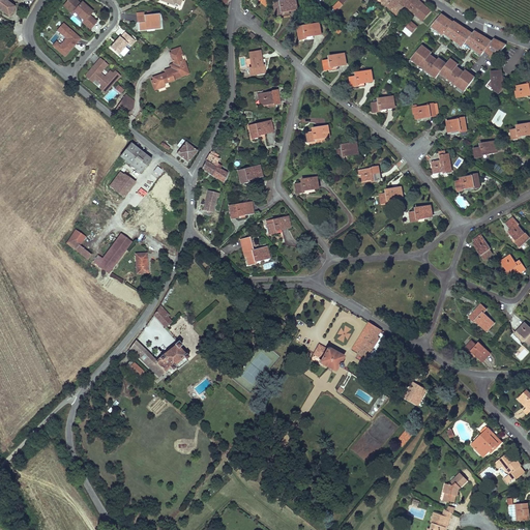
[(0,0),(0,9),(8,17),(13,7),(4,0),(0,0)]
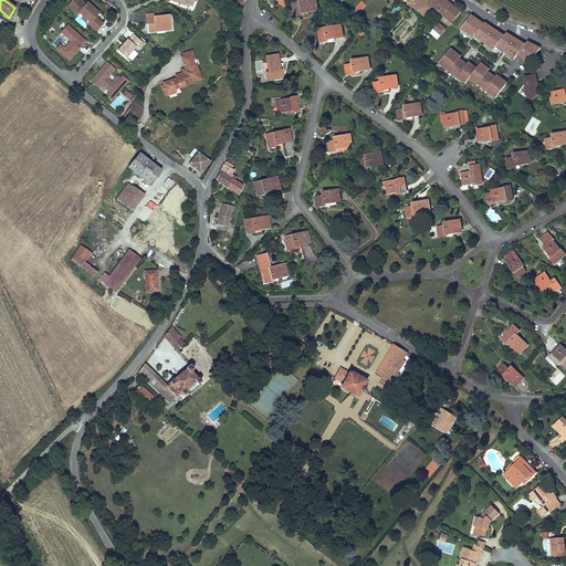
[(87,4),(82,0),(74,0),(70,6),(77,12),(81,12),(82,11),(93,21),(92,22),(92,25),(97,31),(102,25),(104,23),(97,17),(95,16),(98,11),(88,2),(87,4)]
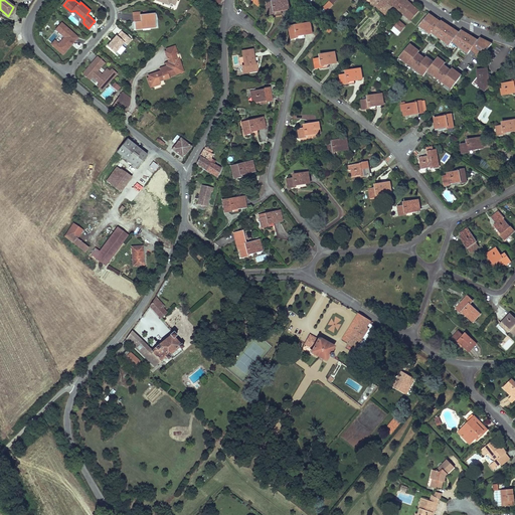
[(285,0),(269,3),(271,15),(276,14),(276,12),(288,10),(285,0)]
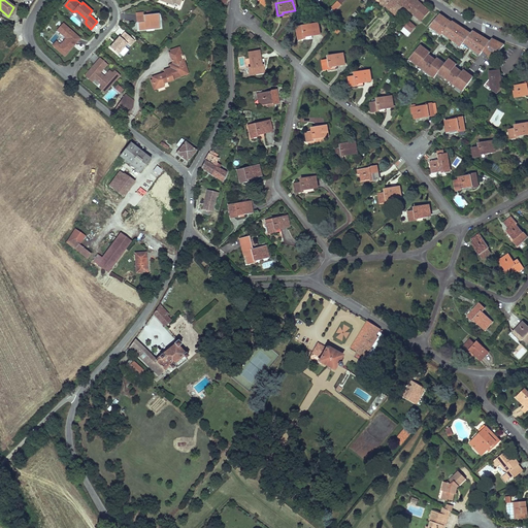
[(338,0),(332,7),(336,10),(342,4),(339,1),(338,0)]
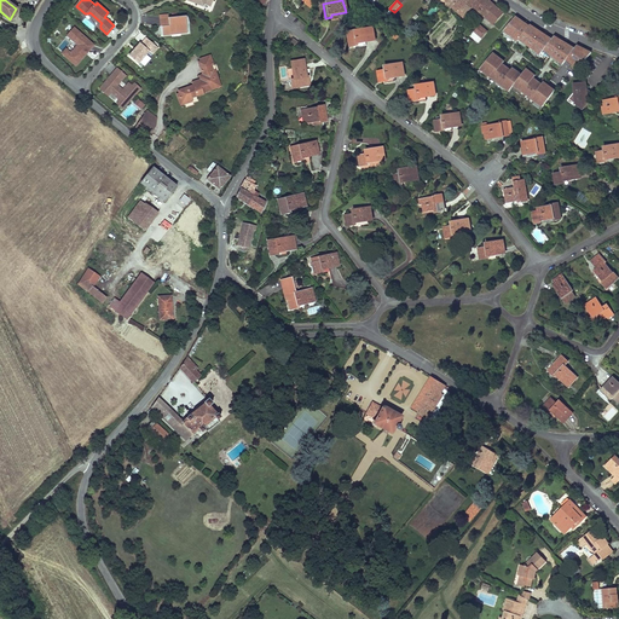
[(458,0),(456,3),(452,7),(457,12),(463,17),(473,7),(486,18),(496,7),(492,4),(487,0),(458,0)]
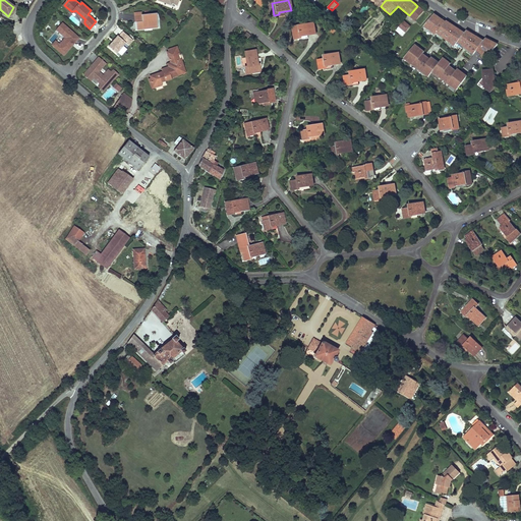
[(417,6),(409,15),(414,20),(423,11),(417,6)]
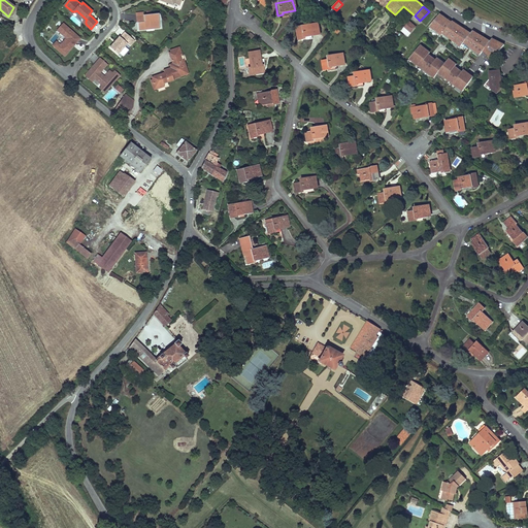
[(75,11),(86,21),(87,20),(76,10),(75,11)]
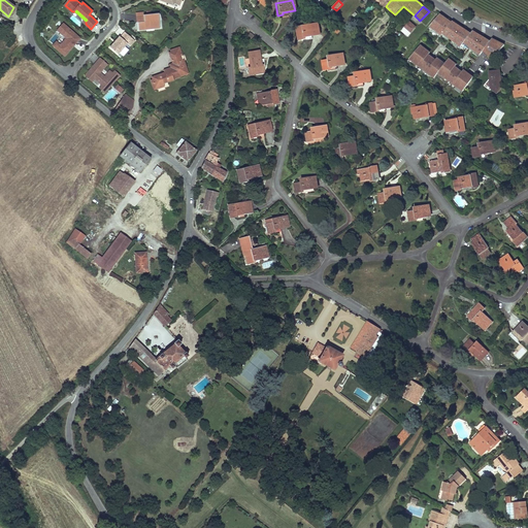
[(144,12),(138,14),(139,20),(140,31),(162,29),(160,14),(144,15),(144,12)]
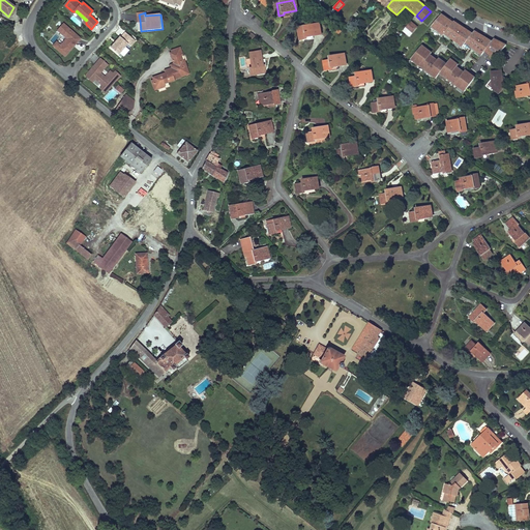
[(444,35),(462,49),(466,42),(473,33),(464,28),(454,22),(454,21),(448,18),(442,13),(431,28),(442,37),(444,35)]
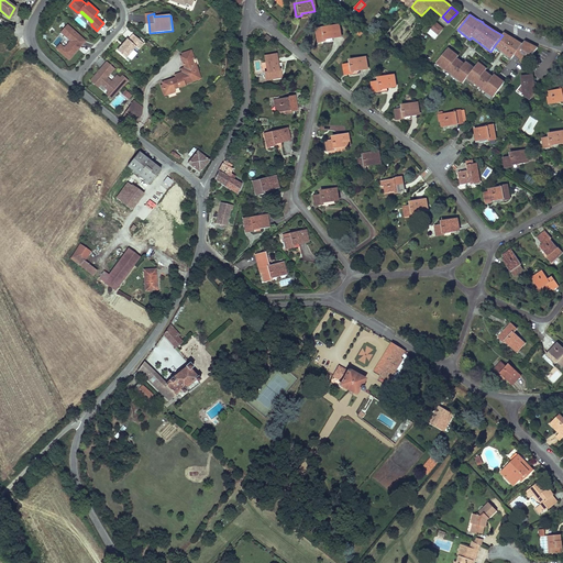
[(437,23),(428,33),(434,40),(443,30),(437,23)]
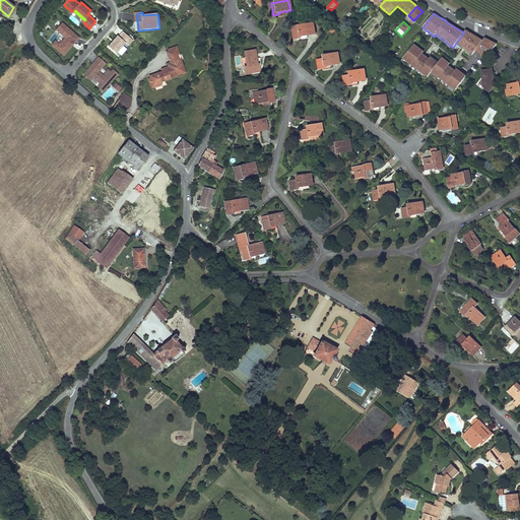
[(58,29),(67,38),(67,36),(62,31),(66,26),(63,23),(58,29)]
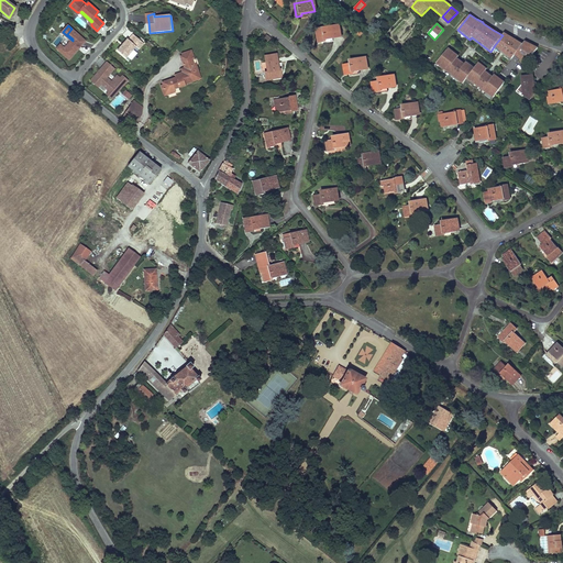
[(318,29),(320,42),(326,41),(326,39),(339,37),(338,25),(318,29)]
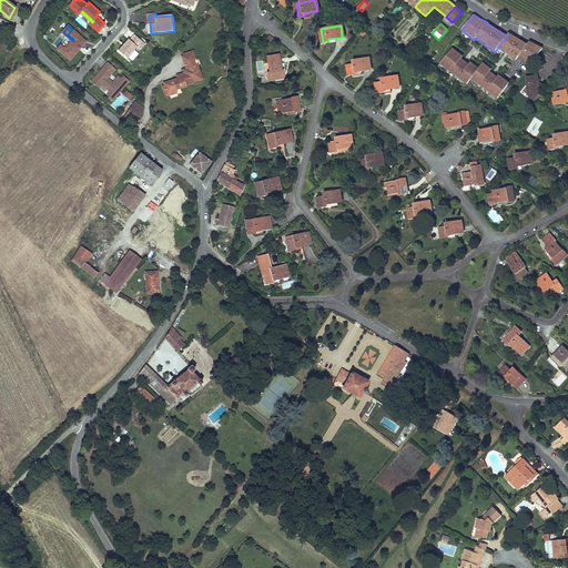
[(73,39),(73,41),(67,49),(62,46),(59,49),(71,60),(80,50),(81,49),(80,48),(81,47),(82,47),(87,41),(72,29),(68,34),(73,39)]
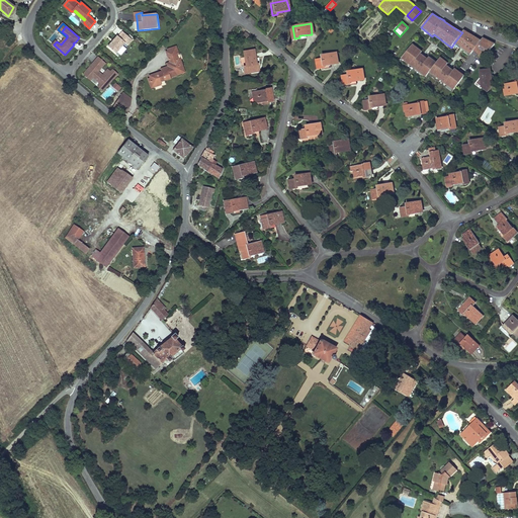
[(455,41),(471,53),(476,48),(482,39),(464,30),(462,32),(455,41)]
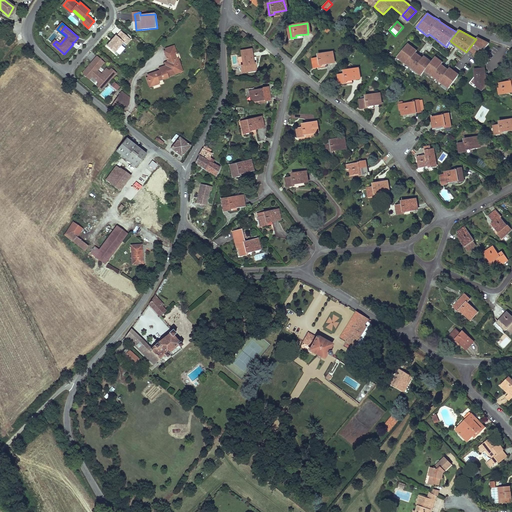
[(113,39),(108,46),(115,53),(125,43),(127,45),(132,40),(122,31),(118,36),(117,36),(113,39)]
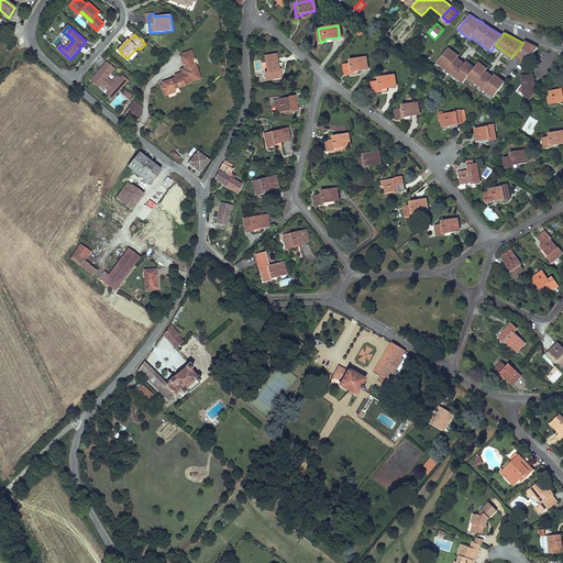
[(517,52),(522,56),(531,44),(526,41),(523,43),(517,52)]
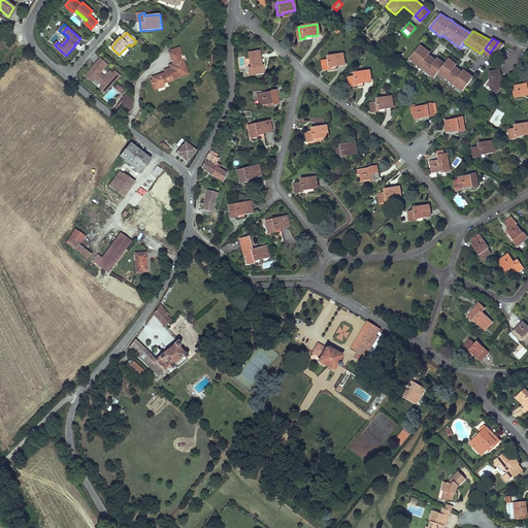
[(490,53),(487,57),(493,61),(504,44),(498,41),(490,53)]
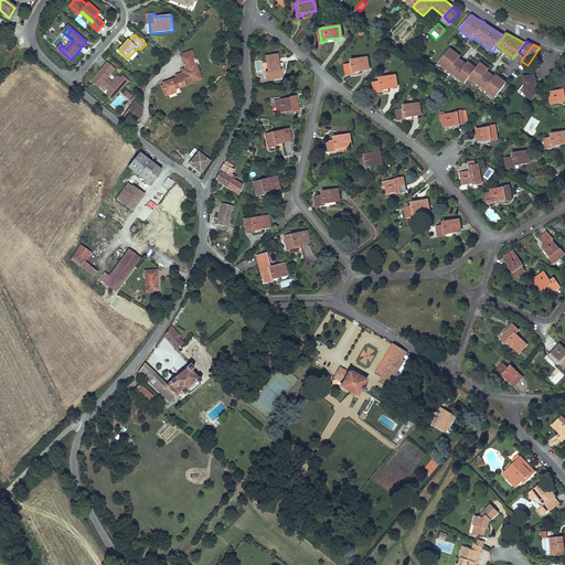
[(464,85),(468,80),(493,99),(507,83),(481,63),(477,68),(450,49),(438,65),(464,85)]
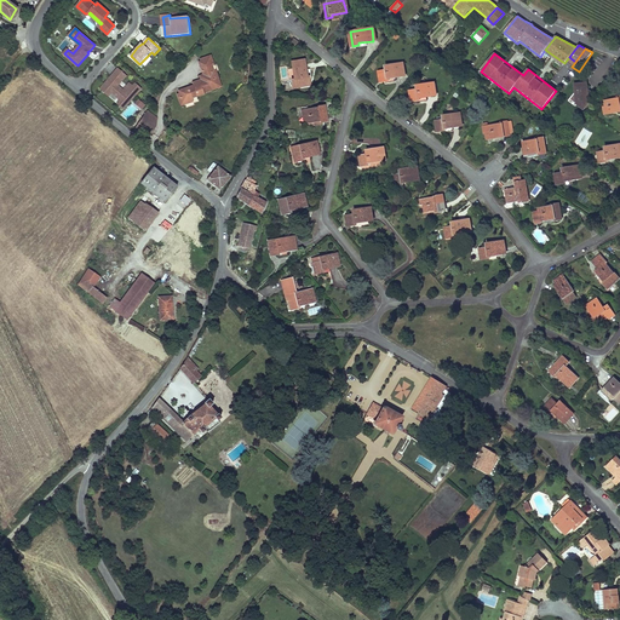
[(212,64),(207,55),(197,59),(199,62),(200,65),(199,67),(201,74),(202,76),(202,78),(199,79),(191,82),(193,86),(197,96),(204,93),(204,92),(202,90),(211,86),(211,89),(217,86),(219,80),(217,75),(214,76),(212,72),(210,72),(207,65),(210,64),(212,64)]
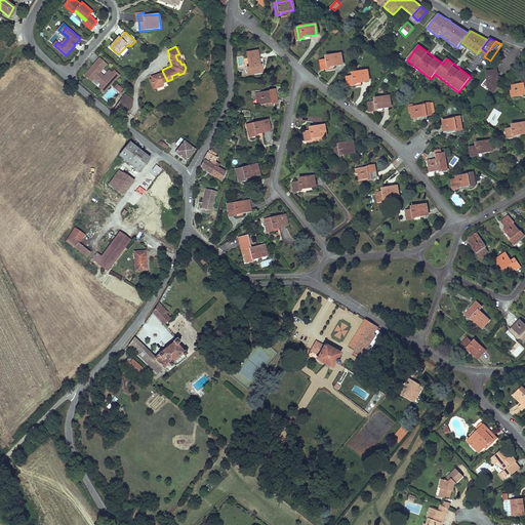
[(257,52),(247,54),(249,67),(247,68),(248,75),(254,74),(253,72),(261,71),(261,66),(259,66),(257,52)]
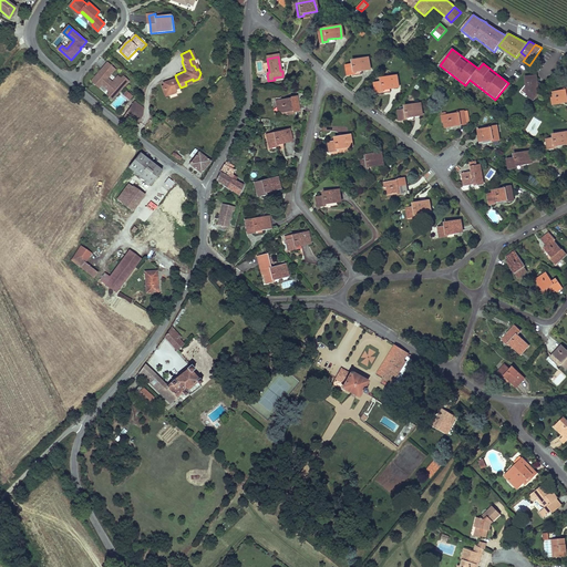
[(367,59),(353,61),(354,64),(348,65),(350,74),(356,73),(356,71),(369,70),(367,59)]
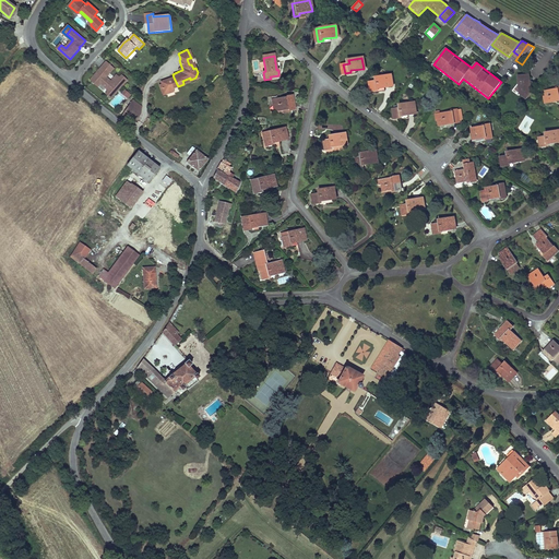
[(115,69),(107,62),(98,73),(92,80),(99,86),(102,83),(110,90),(107,93),(113,98),(128,80),(123,76),(121,79),(117,75),(111,81),(107,78),(115,69)]
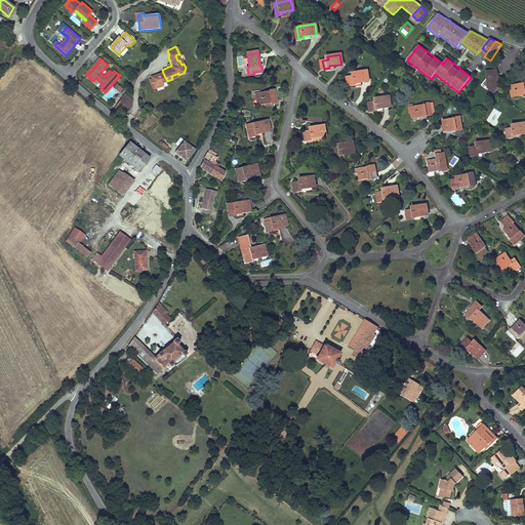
[(487,78),(482,85),(487,89),(488,87),(494,92),(499,87),(498,85),(503,79),(498,75),(497,70),(487,71),(487,78)]
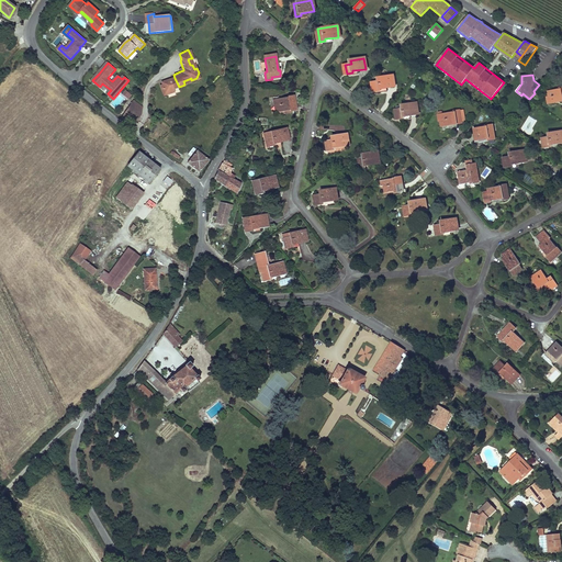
[(379,81),(373,82),(374,91),(380,90),(380,88),(394,86),(392,76),(378,78),(379,81)]
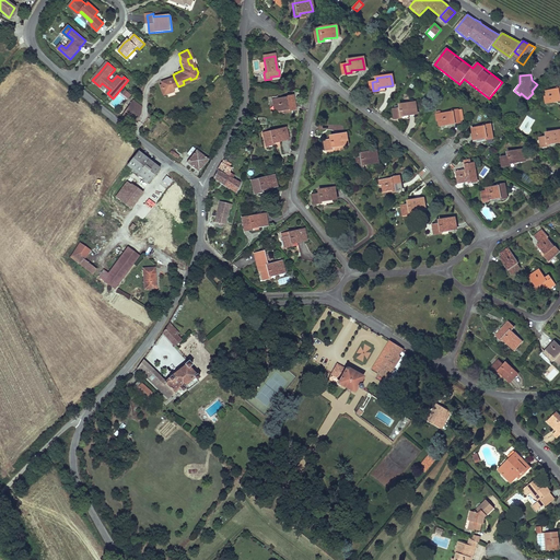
[(174,89),(170,80),(160,80),(160,81),(159,82),(164,96),(175,92),(174,89)]
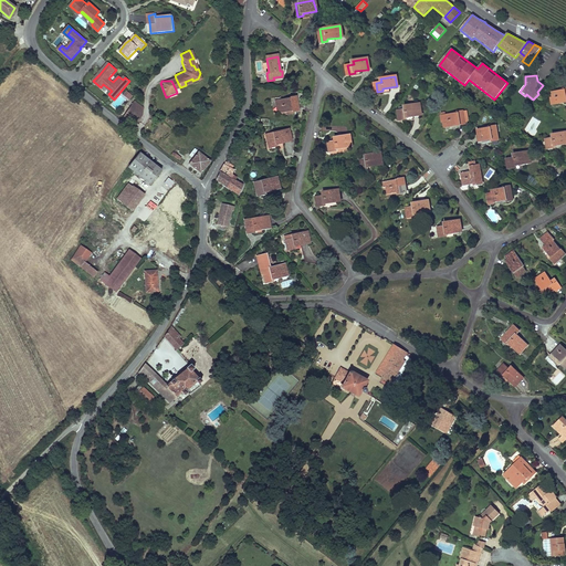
[(565,87),(564,88),(564,90),(552,92),(553,97),(551,98),(552,104),(565,101),(565,87)]
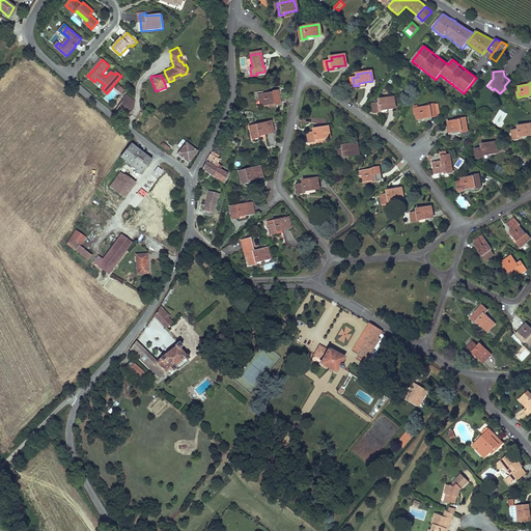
[(272,93),(260,94),(262,105),(266,105),(274,104),(280,103),(278,92),(272,93)]
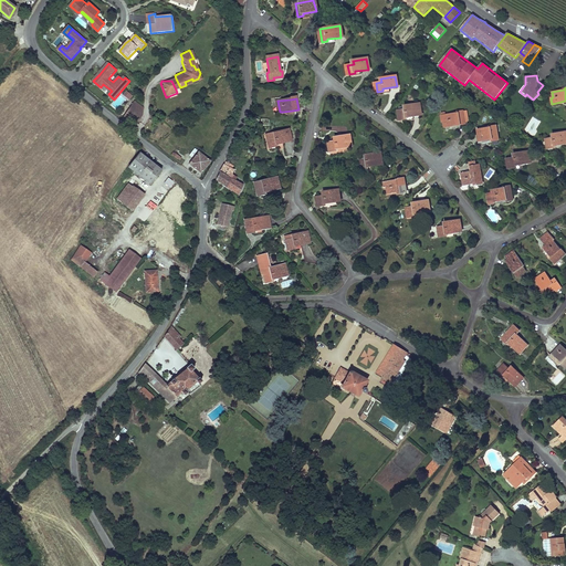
[(135,102),(130,106),(143,115),(143,108),(135,102)]
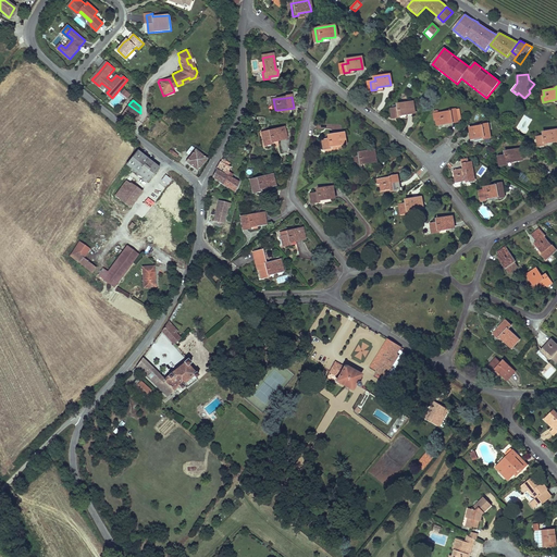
[(398,108),(393,109),(395,118),(400,116),(399,115),(412,113),(411,102),(398,104),(398,108)]
